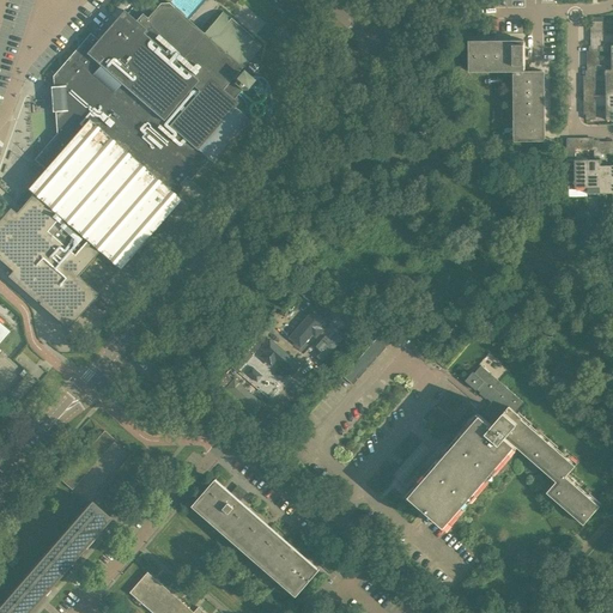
[(40,175),(28,189),(32,193),(98,250),(119,269),(175,205),(180,200),(176,196),(181,190),(181,189),(182,188),(181,187),(181,186),(180,184),(186,177),(190,180),(208,159),(213,164),(250,122),(234,108),(237,103),(234,99),(242,90),(247,90),(247,85),(263,66),(252,56),(261,46),(223,11),(202,34),(188,20),(168,4),(159,4),(146,18),(141,13),(135,20),(123,11),(117,18),(103,34),(97,40),(90,34),(83,42),(84,43),(82,47),(79,44),(62,65),(65,66),(55,77),(56,86),(50,87),(50,92),(50,97),(52,113),(55,113),(56,134),(34,159),(44,169),(42,173),(40,175)]
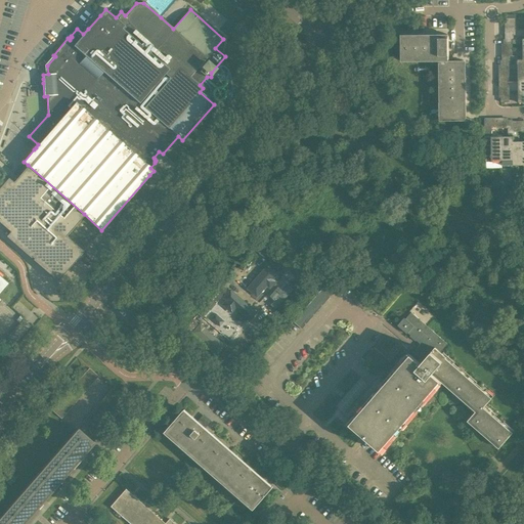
[(448,52),(448,35),(401,36),(401,62),(439,61),(439,73),(440,121),(465,121),(464,64),(448,64),(448,52)]
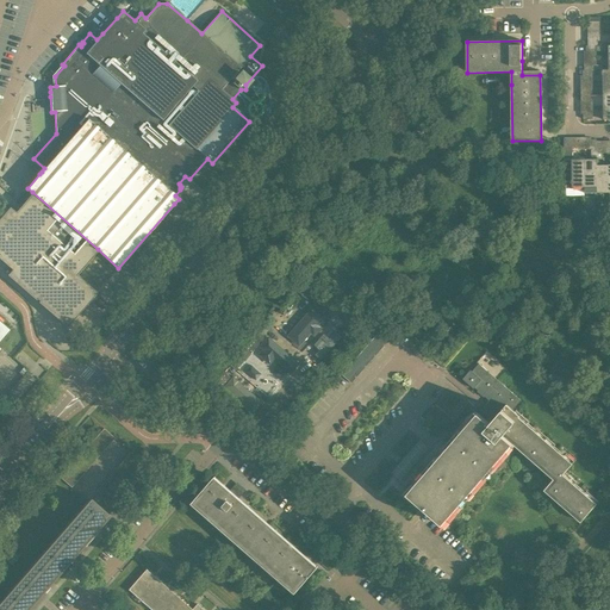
[(586,51),(609,51),(609,58),(609,57),(609,44),(609,45),(609,47),(597,47),(596,47),(587,45),(586,45),(586,51)]
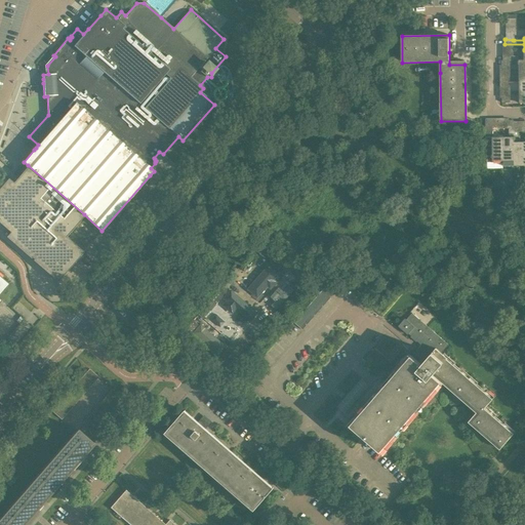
[(488,166),(505,166),(505,161),(503,136),(493,136),(493,127),(492,119),(486,119),(487,137),(492,137),(493,156),(487,156),(488,166)]
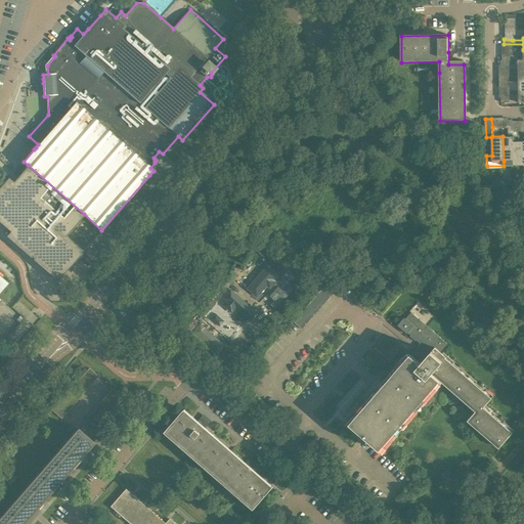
[(508,120),(508,128),(508,136),(503,136),(504,161),(513,160),(514,160),(513,141),(513,127),(513,121),(513,119),(508,120)]
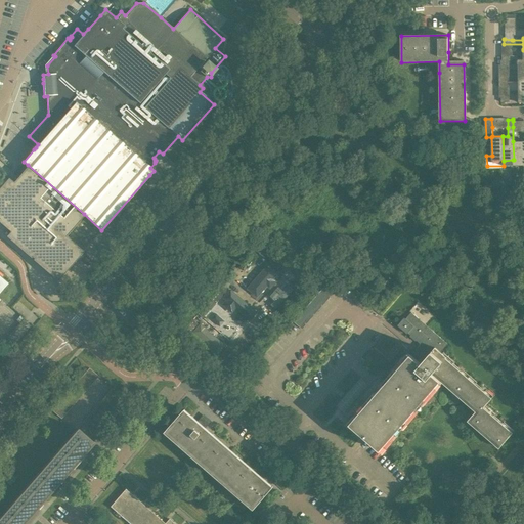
[(523,166),(523,141),(514,141),(513,141),(514,160),(513,160),(513,166),(523,166)]
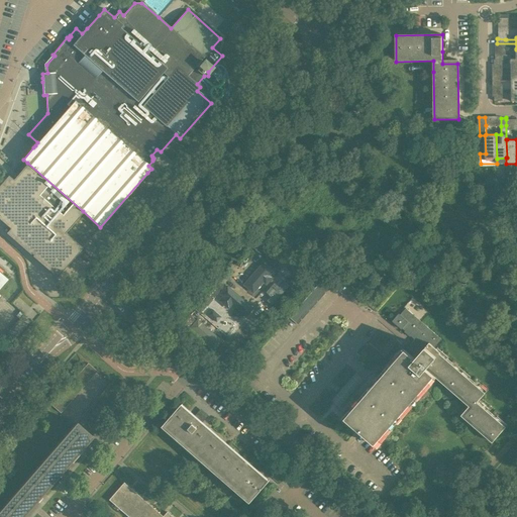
[(13,180),(8,176),(0,184),(0,219),(10,228),(6,233),(30,253),(31,252),(33,255),(32,256),(57,277),(82,248),(65,233),(83,211),(27,163),(18,174),(16,177),(13,180)]
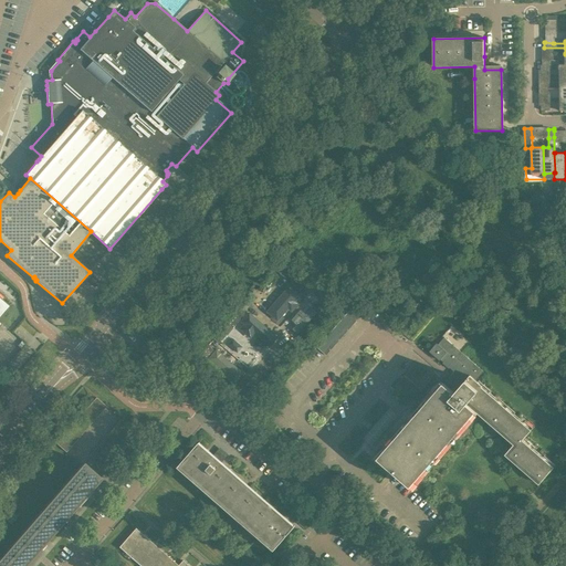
[(289,272),(280,264),(275,269),(284,276),(289,272)]
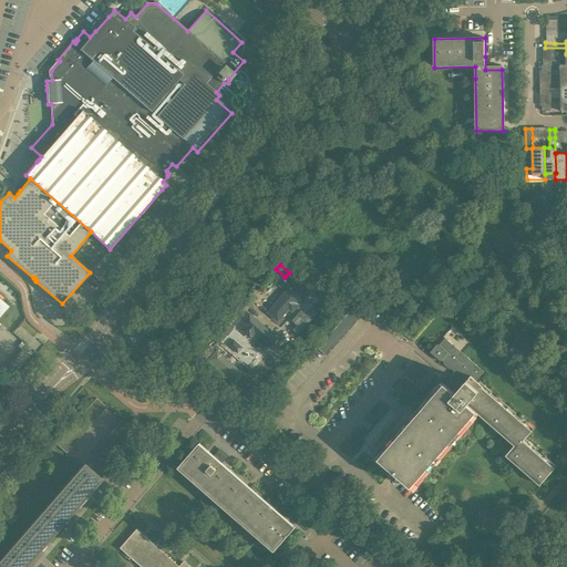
[(306,285),(297,278),(292,282),(301,290),(306,285)]
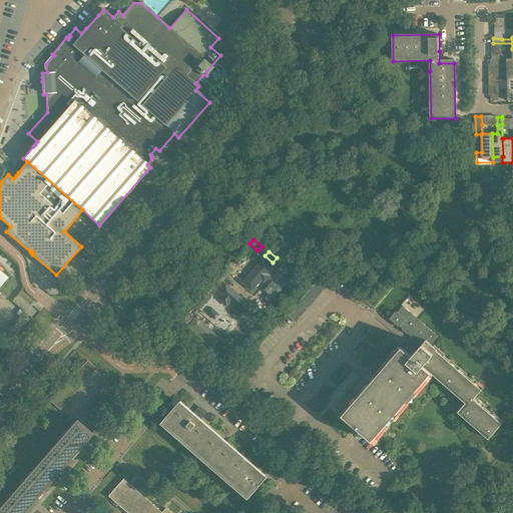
[(272,267),(263,259),(242,282),(251,290),(261,279),(264,281),(270,274),(267,272),(272,267)]
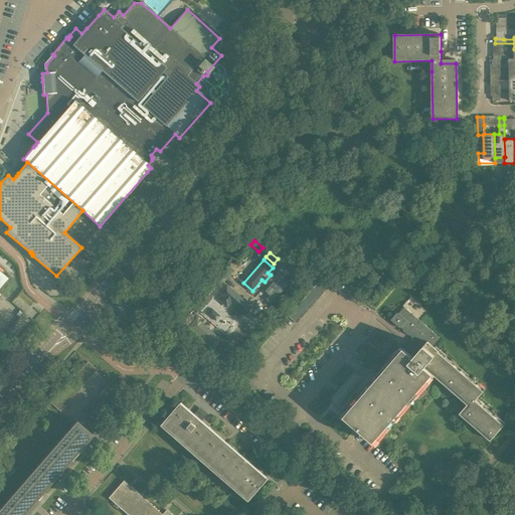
[(278,260),(273,265),(278,269),(282,264),(278,260)]
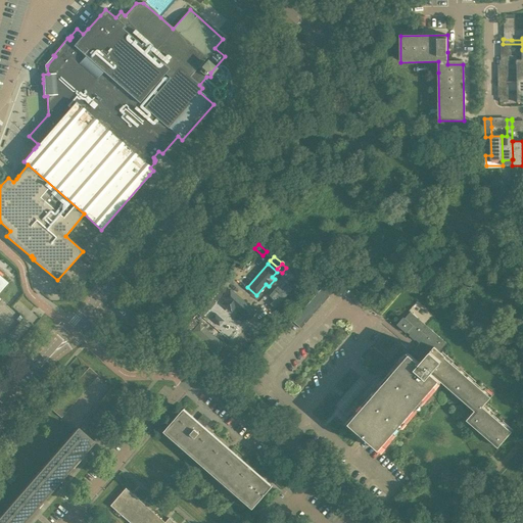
[(294,277),(295,277),(287,270),(283,274),(291,281),(294,277)]
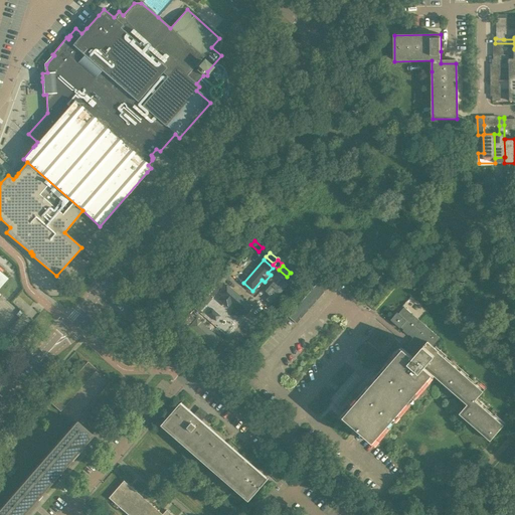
[(329,271),(325,276),(333,283),(337,279),(329,271)]
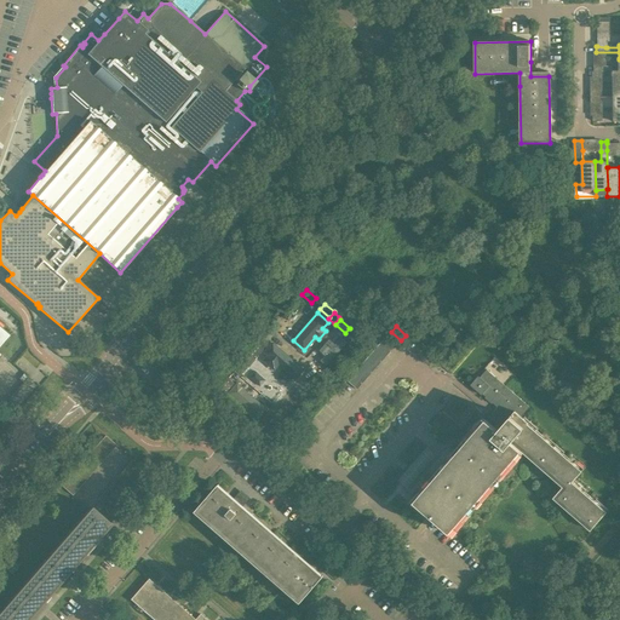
[(0,356),(1,356),(0,354),(0,346),(10,336),(0,327),(0,356)]
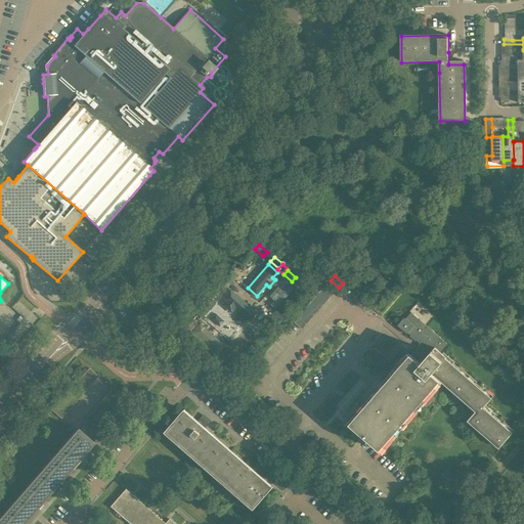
[(291,282),(297,288),(301,284),(295,277),(292,281),(291,282)]
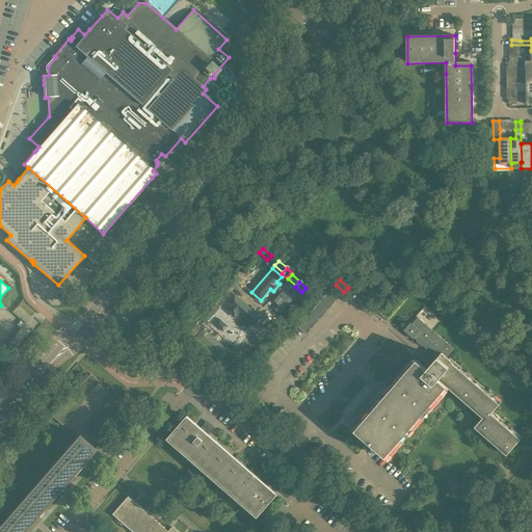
[(340,297),(344,292),(336,285),(331,289),(340,297)]
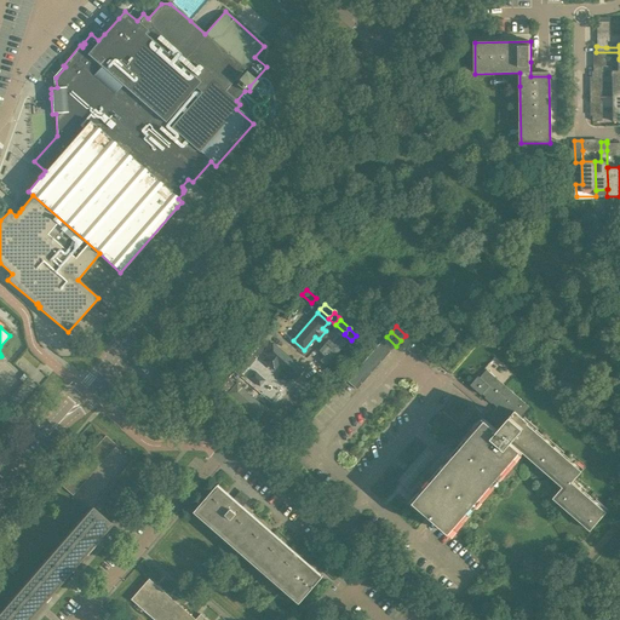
[(265,337),(258,345),(264,350),(270,342),(265,337)]
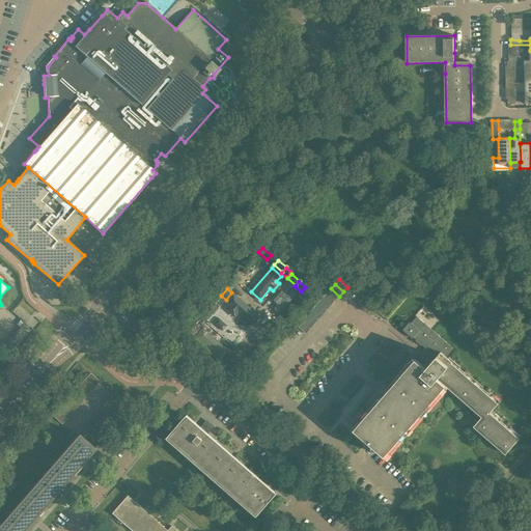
[(280,312),(298,292),(291,288),(286,295),(282,290),(275,299),(279,303),(275,308),(280,312)]
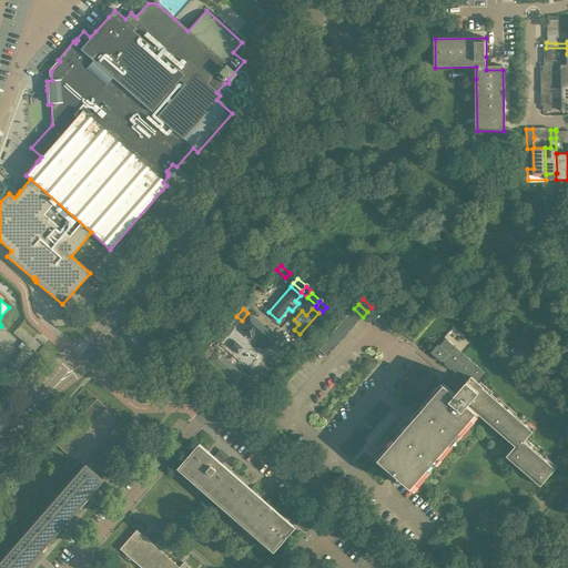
[(358,322),(363,317),(354,308),(350,314),(358,322)]
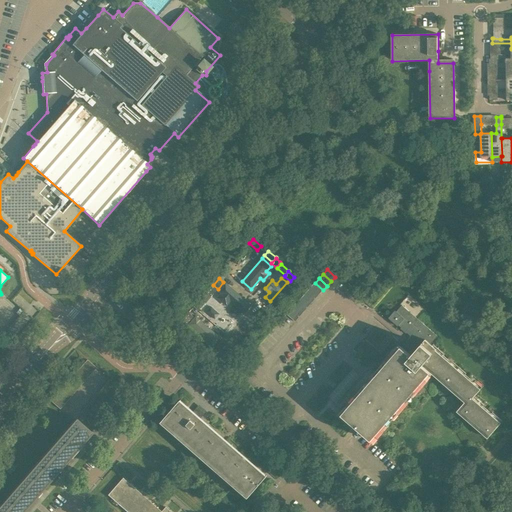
[(250,304),(224,281),(223,282),(218,289),(217,289),(220,292),(217,296),(227,305),(231,301),(243,312),(250,304)]
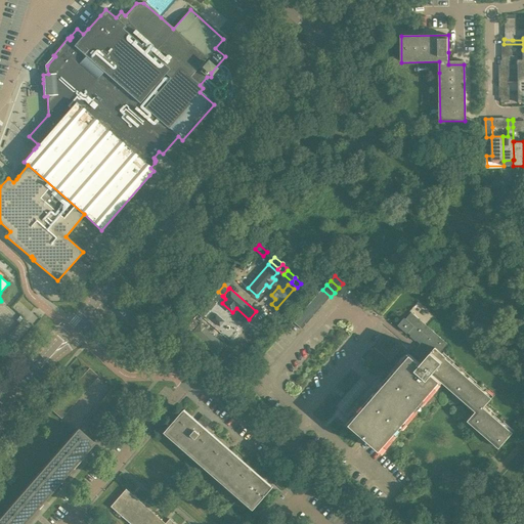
[(326,302),(331,297),(322,290),(318,295),(326,302)]
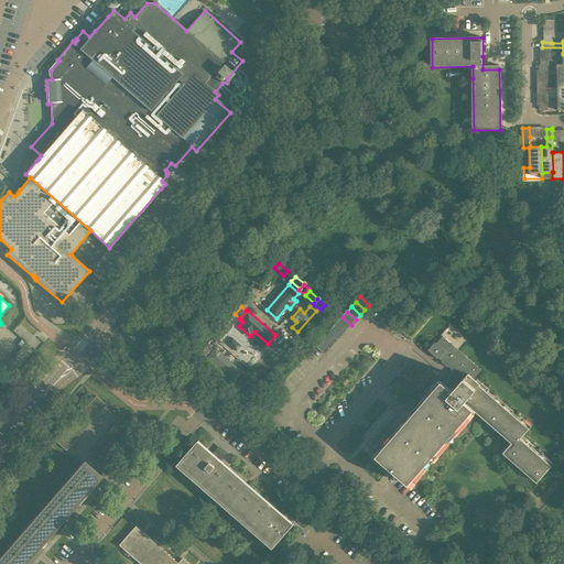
[(240,318),(235,314),(227,323),(232,327),(239,318),(240,318)]
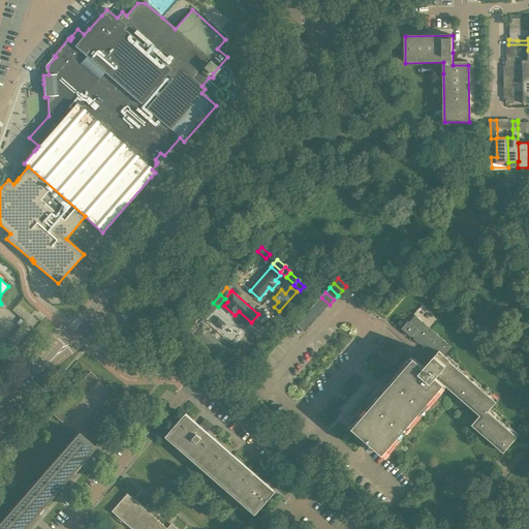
[(325,309),(330,305),(321,298),(317,302),(325,309)]
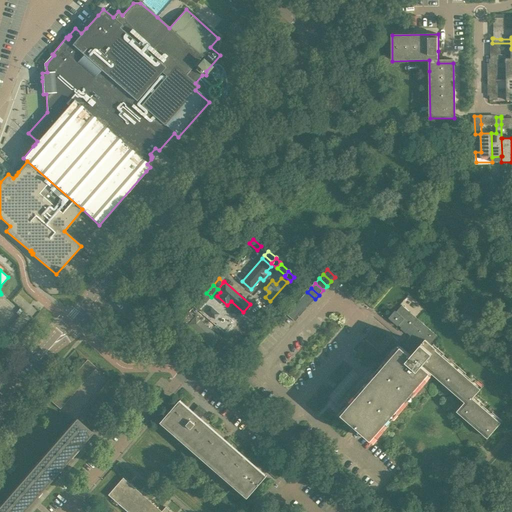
[(307,292),(303,297),(312,304),(315,299),(307,292)]
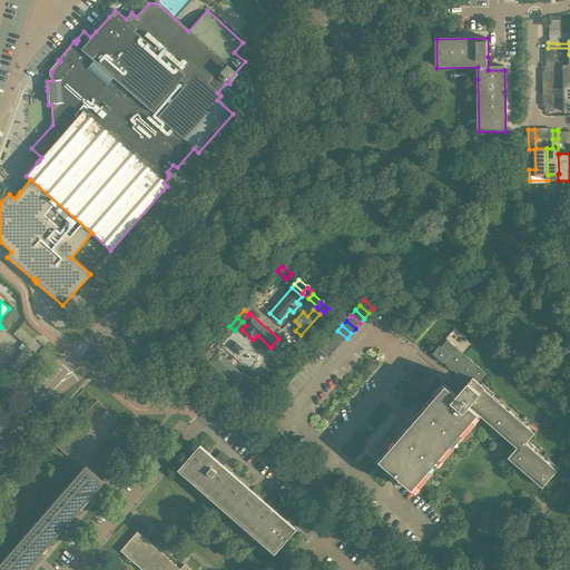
[(229,336),(235,331),(229,326),(224,332),(229,336)]
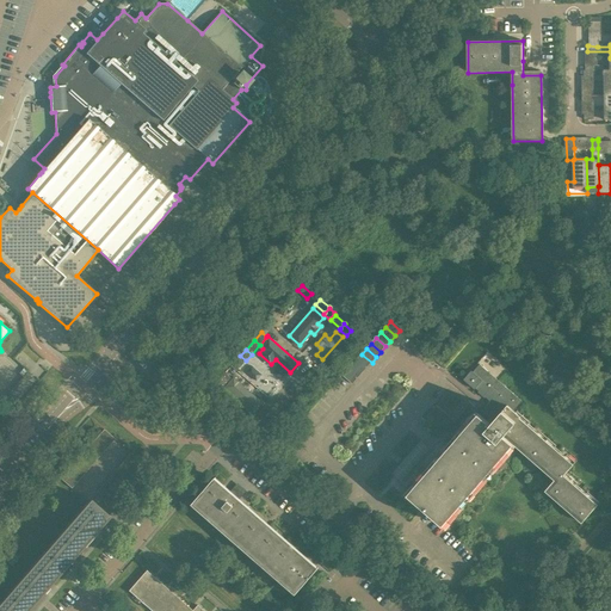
[(368,368),(372,363),(362,355),(357,359),(368,368)]
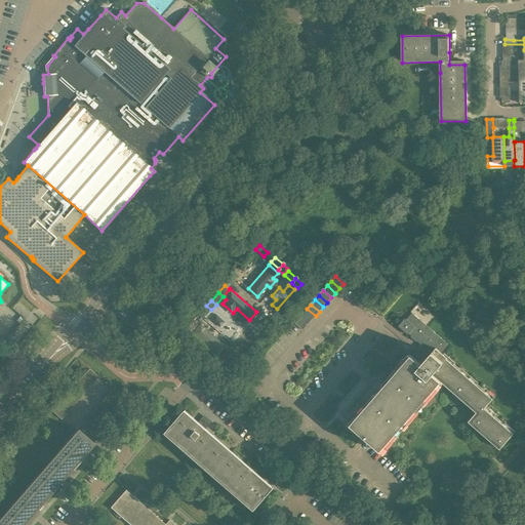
[(211,310),(207,306),(200,314),(204,318),(211,310)]
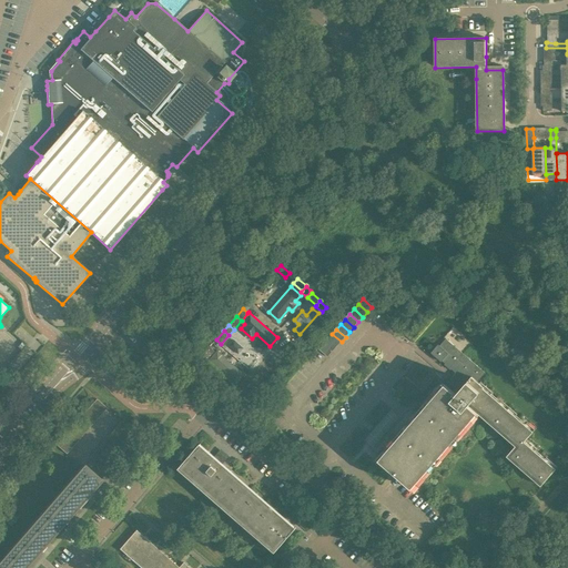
[(337,347),(342,342),(332,334),(327,340),(337,347)]
